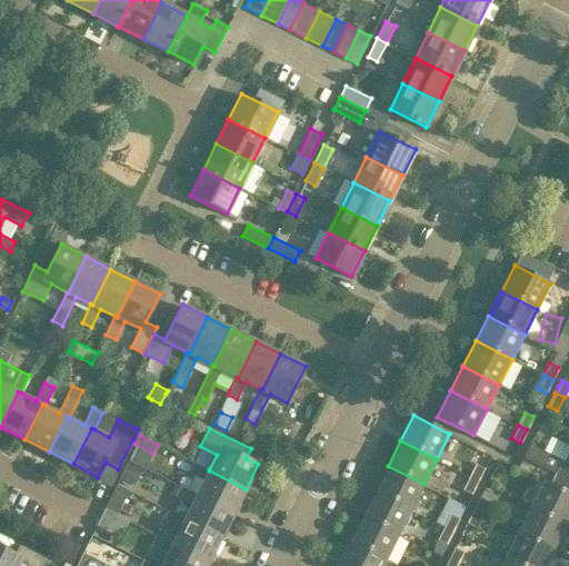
[(568,462),(531,444),(525,457),(556,473),(556,472),(568,478),(568,462)]
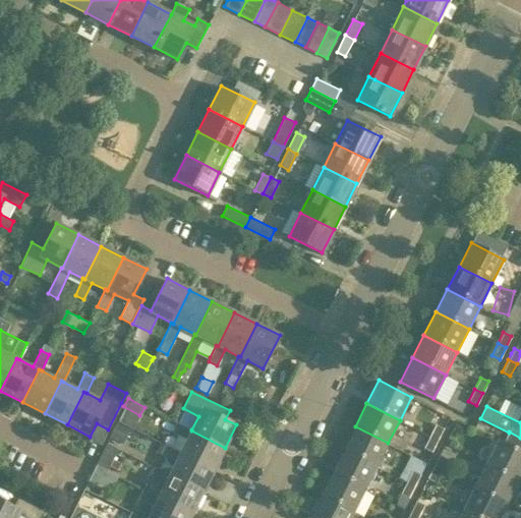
[(109,437),(123,444),(131,428),(117,420),(109,437)]
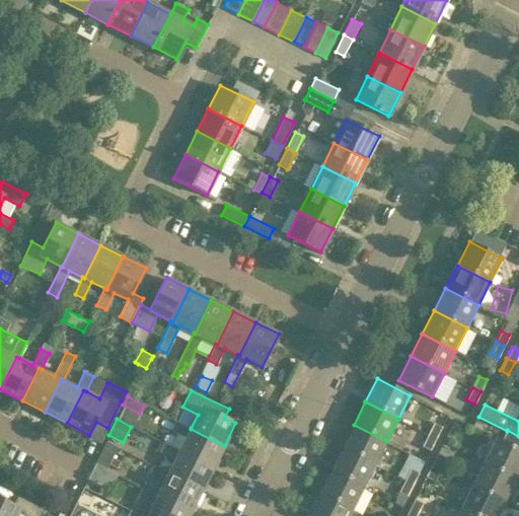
[(187,437),(179,450),(179,451),(212,468),(224,446),(191,429),(191,428),(175,420),(170,429),(187,437)]
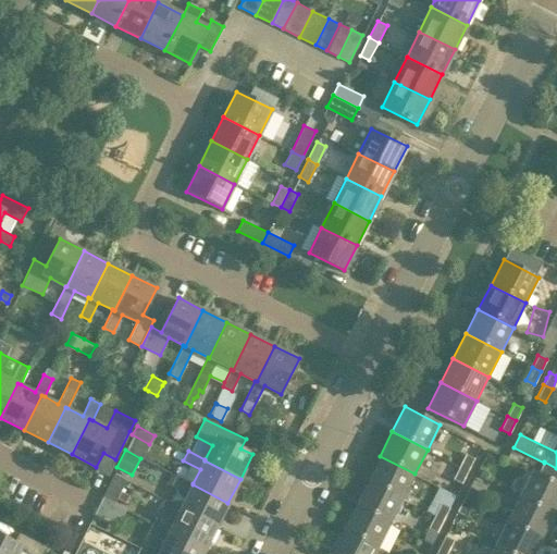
[(473,457),(466,453),(459,465),(468,469),(473,457)]
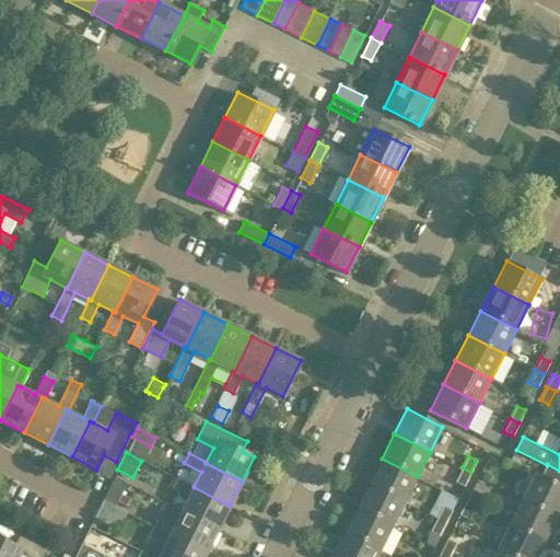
[(369,483),(405,501),(417,476),(382,459),(369,483)]
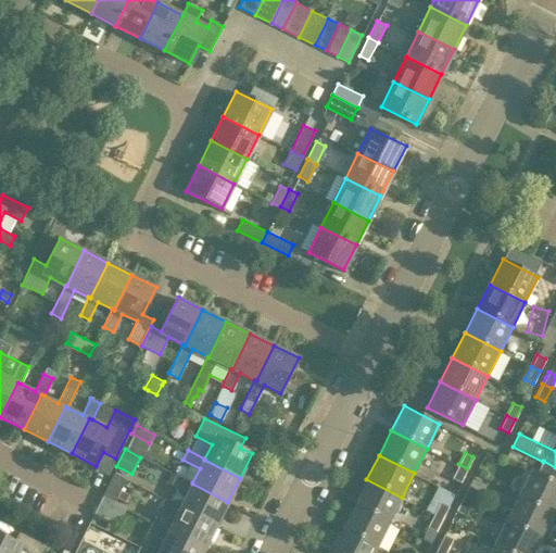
[(518,494),(553,512),(555,505),(555,467),(543,461),(543,462),(538,472),(530,468),(518,494)]
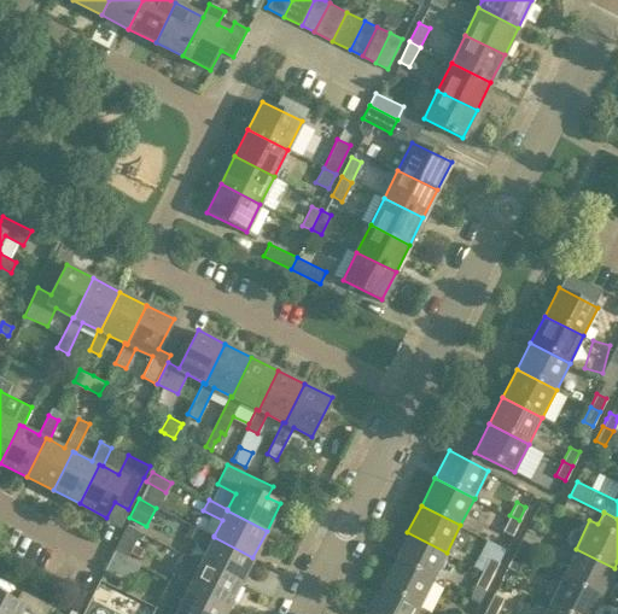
[(502,531),(511,536),(519,520),(509,515),(502,531)]
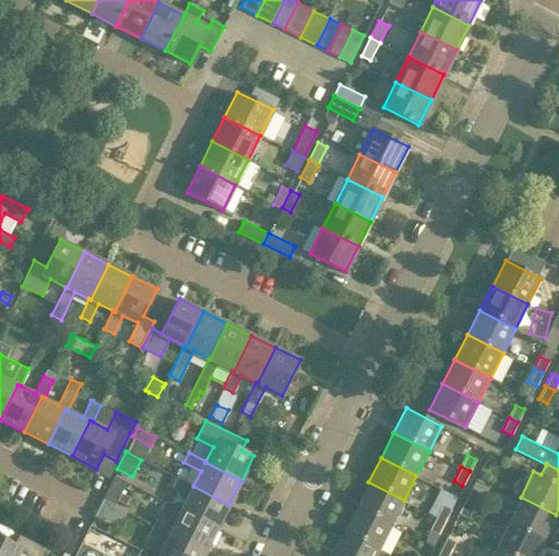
[(115,475),(104,498),(116,504),(127,482),(115,475)]
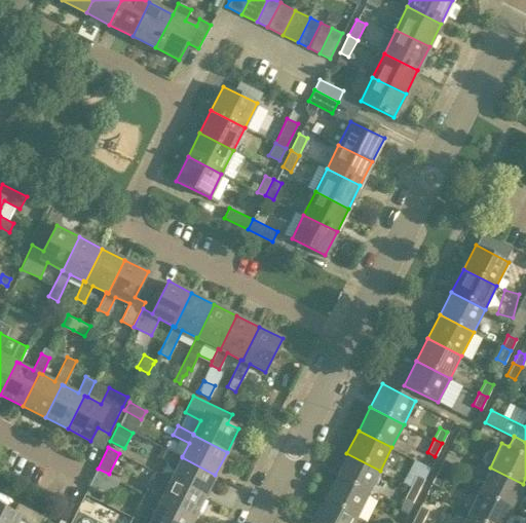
[(177,465),(171,479),(171,480),(203,497),(215,475),(182,457),(182,456),(166,448),(161,457),(177,465)]
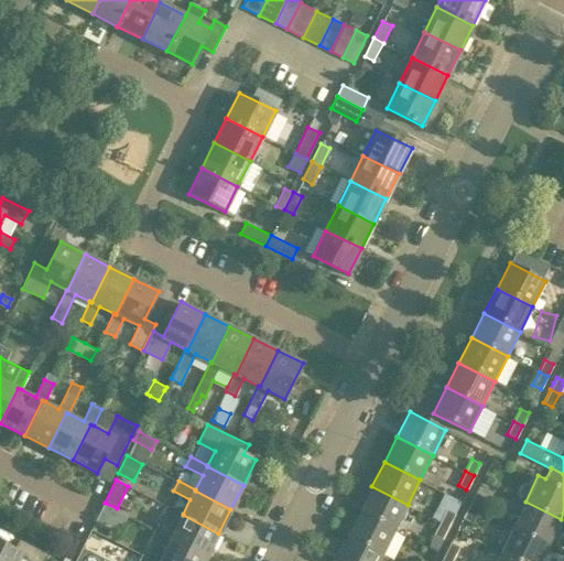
[(359,511),(396,530),(408,505),(371,486),(359,511)]
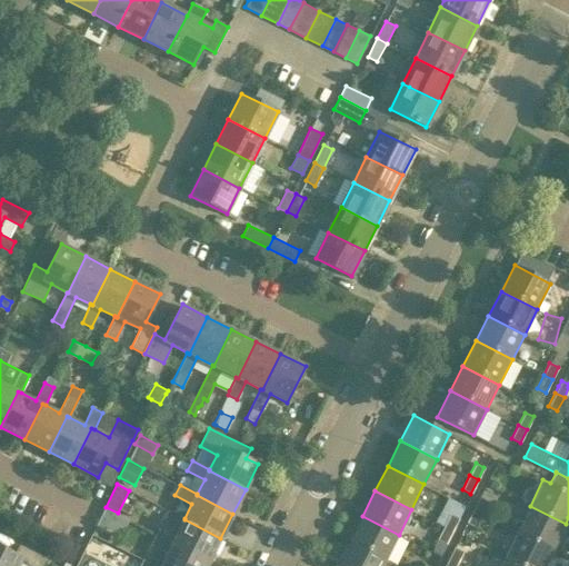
[(443,508),(458,516),(463,503),(450,496),(443,508)]
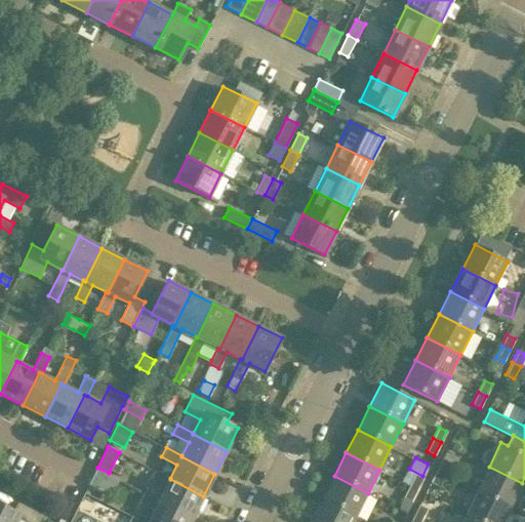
[(450,463),(443,458),(437,470),(445,474),(450,463)]
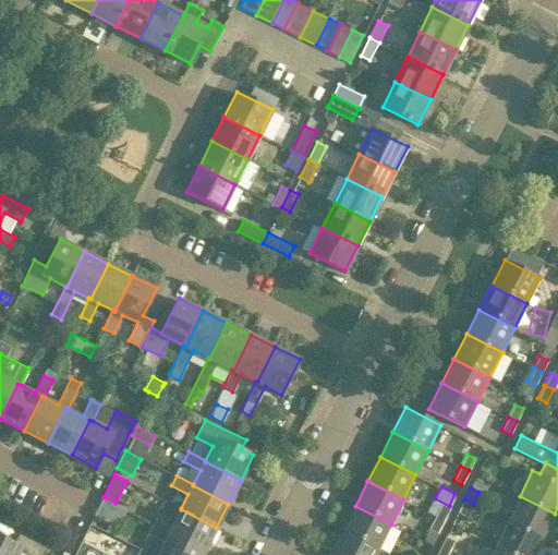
[(507,520),(543,539),(555,514),(520,496),(507,520)]
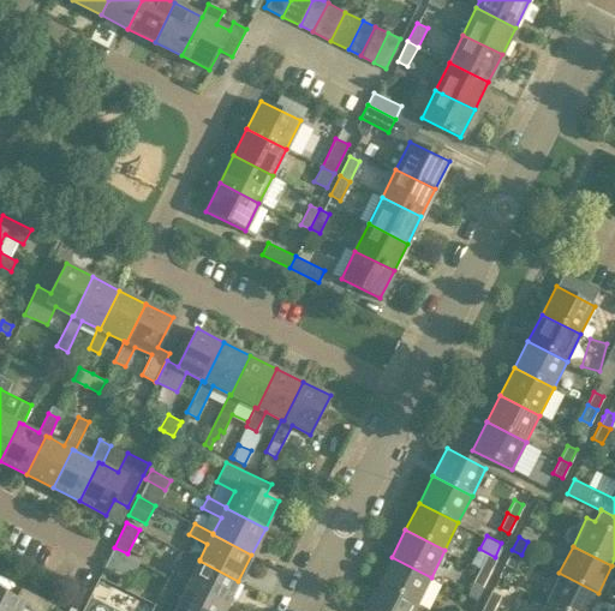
[(105,565),(115,571),(125,552),(114,547),(105,565)]
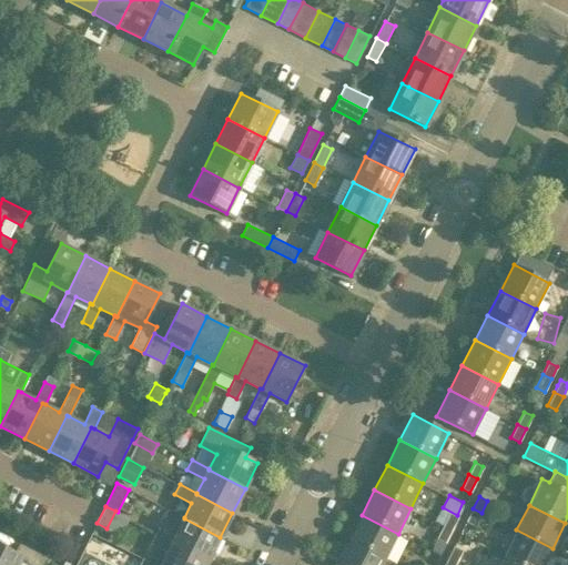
[(180,527),(172,542),(171,543),(208,562),(220,537),(184,518),(184,517),(168,508),(162,518),(180,527)]
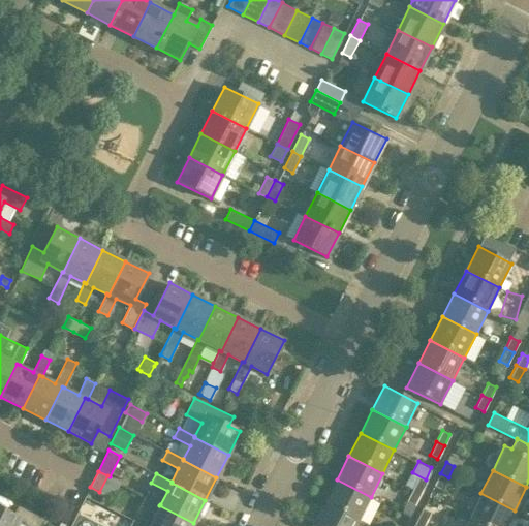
[(434,486),(442,490),(448,477),(440,473),(434,486)]
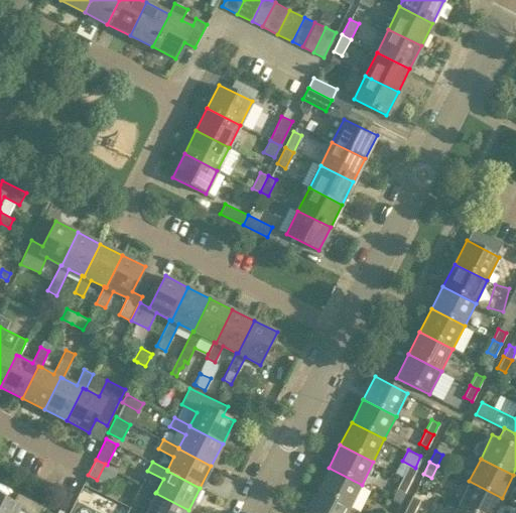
[(415,470),(408,466),(403,477),(410,480),(415,470)]
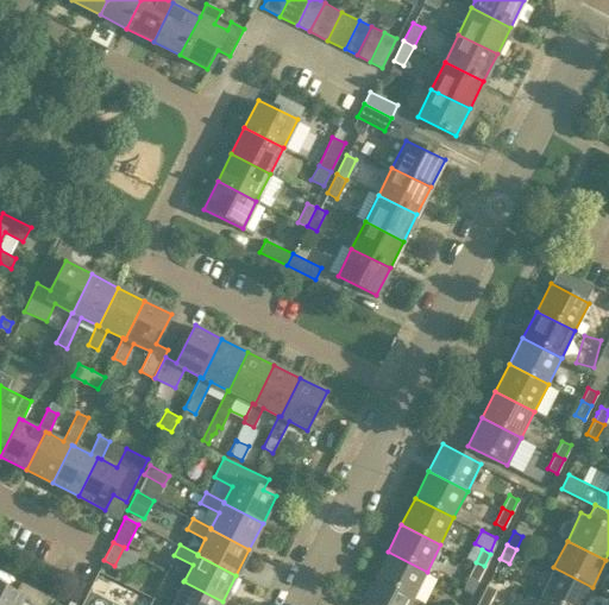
[(375,579),(413,598),(427,572),(388,552),(375,579)]
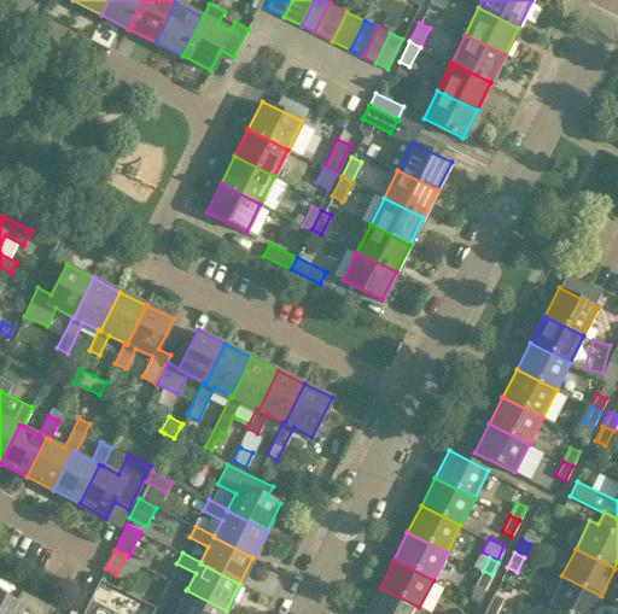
[(474,585),(484,590),(491,574),(483,571),(474,585)]
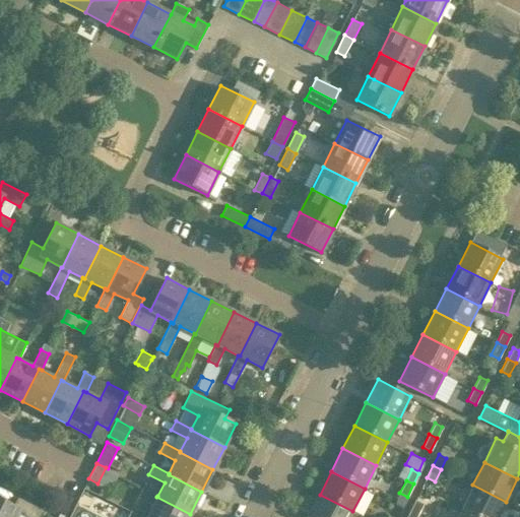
[(461,508),(479,516),(498,516),(506,502),(472,485),(461,508)]
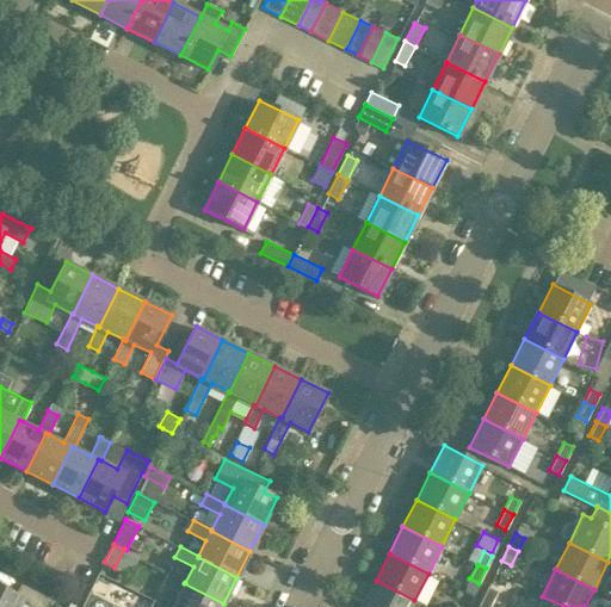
[(180,593),(172,606),(221,606),(223,604),(184,583),(185,582),(167,573),(161,583),(180,593)]
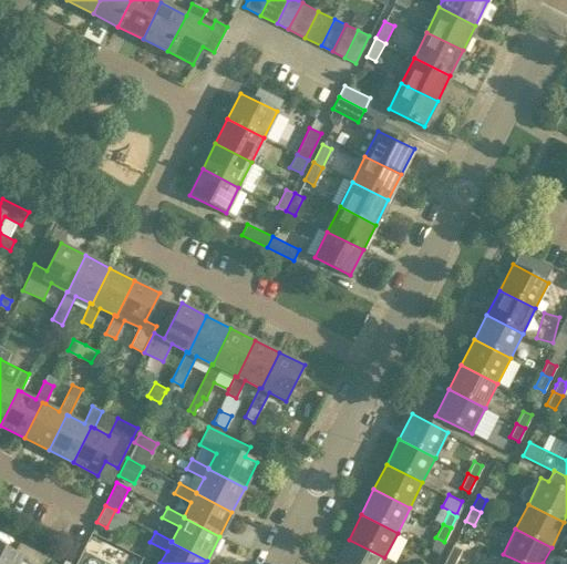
[(381,563),(384,557),(349,540),(336,563),(381,563)]
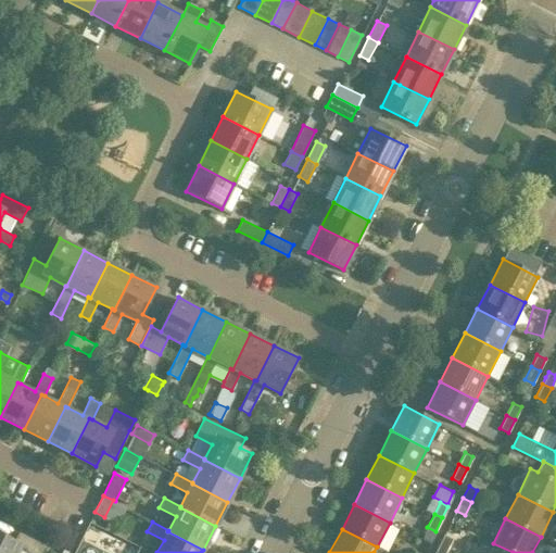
[(19,530),(13,541),(0,535),(0,552),(17,552),(20,548),(29,552),(39,552),(43,543),(19,530)]
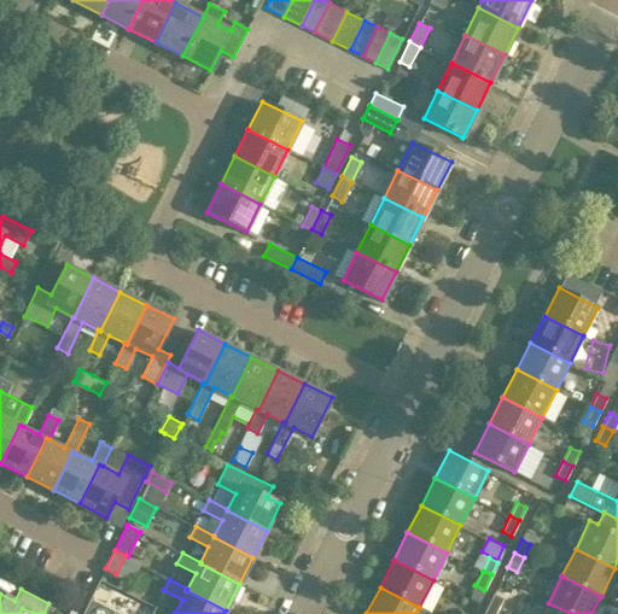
[(503,598),(493,594),(487,607),(496,612),(503,598)]
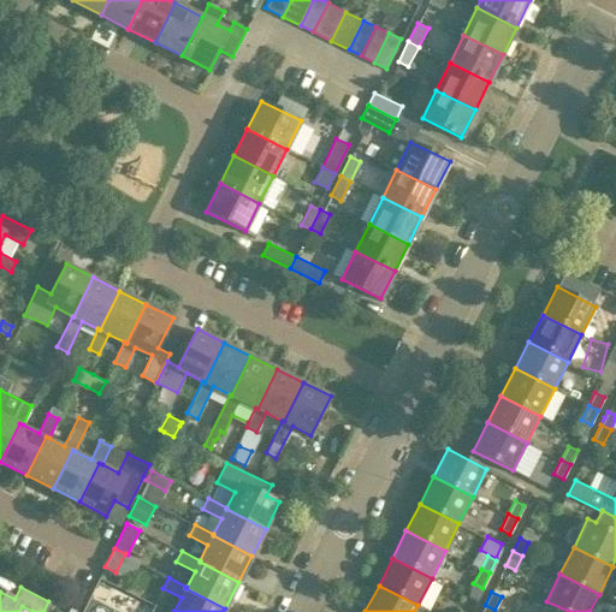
[(540,611),(568,611),(546,601),(540,611)]
